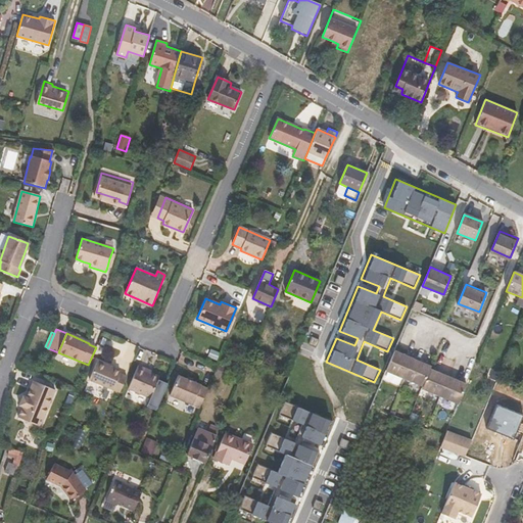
[(395,349),(386,370),(423,385),(431,368),(432,366),(395,349)]
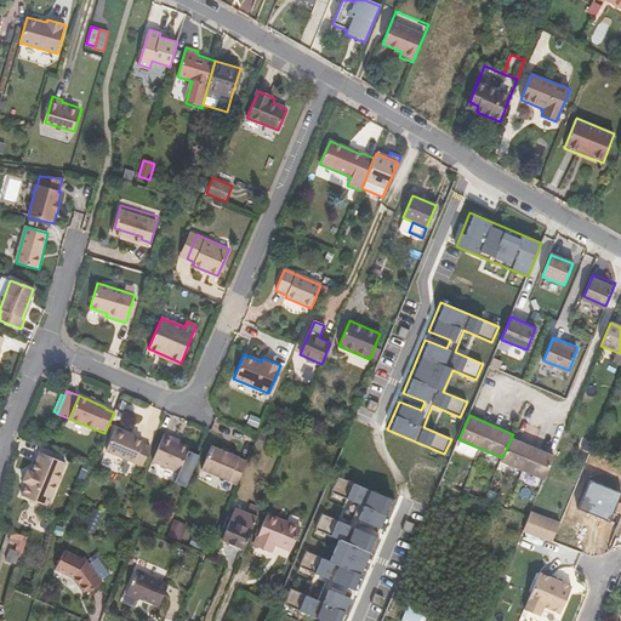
[(142,467),(151,448),(142,444),(143,442),(129,436),(129,434),(115,429),(106,451),(142,467)]
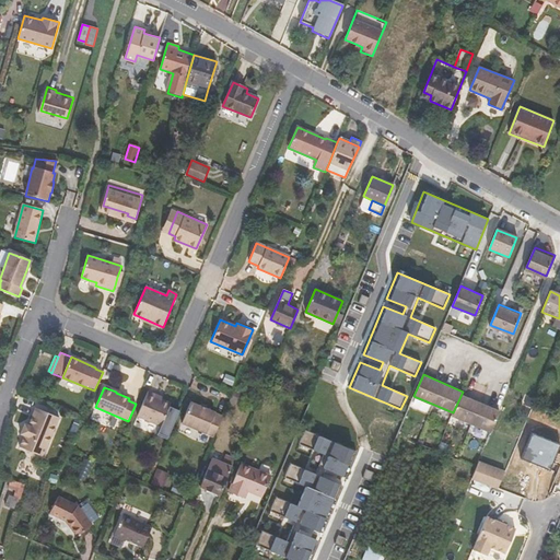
[(158,396),(148,392),(138,417),(161,427),(158,434),(167,439),(177,416),(167,411),(171,404),(156,398),(158,396)]
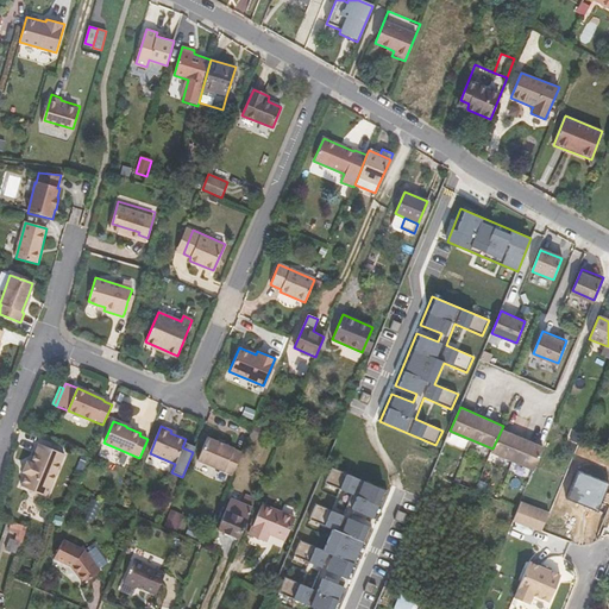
[(493,449),(493,451),(534,469),(544,446),(502,428),(493,449)]
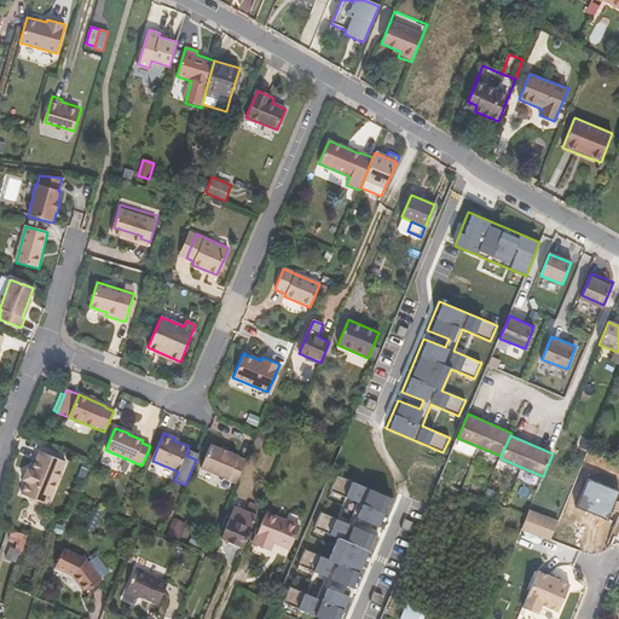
[(236,484),(244,462),(237,458),(237,457),(210,446),(201,469),(236,484)]
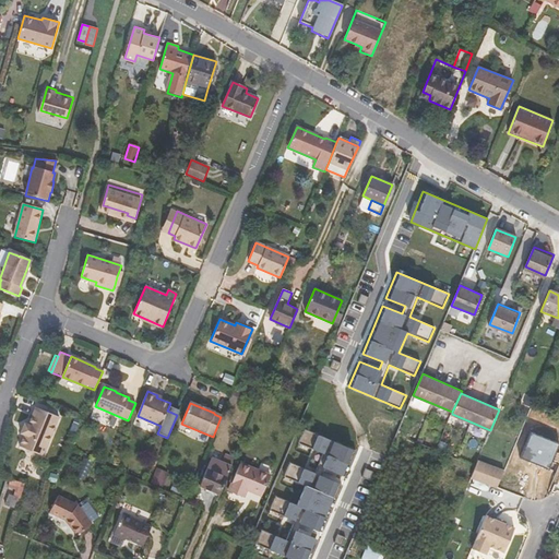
[(61,415),(39,406),(36,414),(34,413),(30,423),(26,421),(22,431),(25,432),(21,444),(27,447),(28,451),(34,453),(37,451),(45,454),(61,415)]
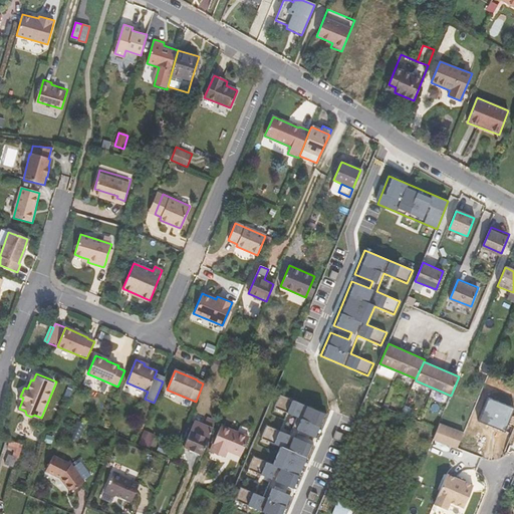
[(316,438),(326,415),(279,395),(274,408),(297,418),(289,436),(266,426),(261,439),(280,447),(273,465),(253,457),(248,470),(271,479),(263,497),(240,488),(235,500),(267,513),(284,513),(292,497),(274,489),(277,482),(295,489),(313,446),(296,438),(299,431),(316,438)]
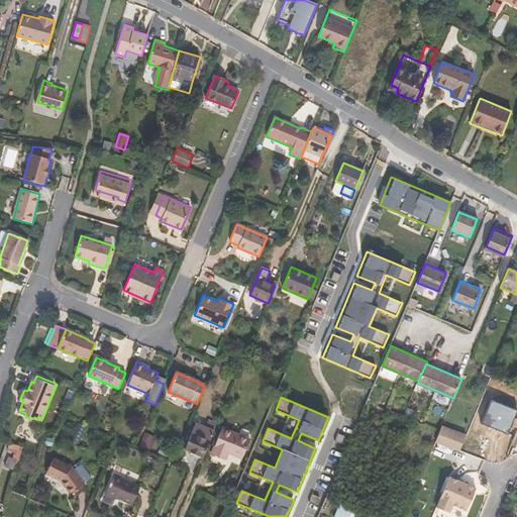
[(154,405),(145,401),(143,407),(152,411),(154,405)]
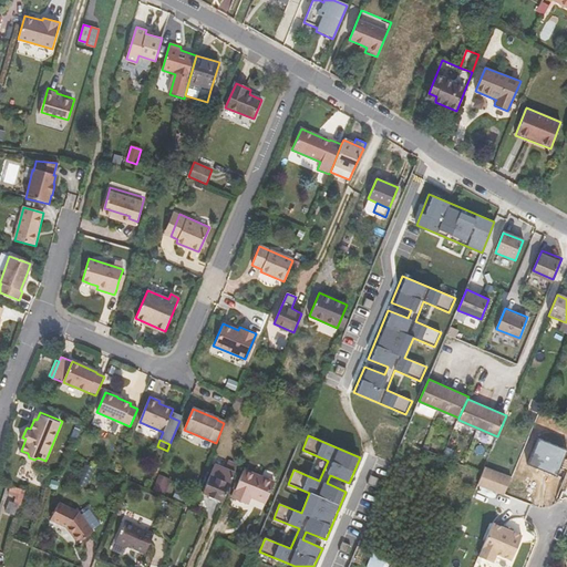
[(529,464),(556,475),(566,451),(538,440),(529,464)]
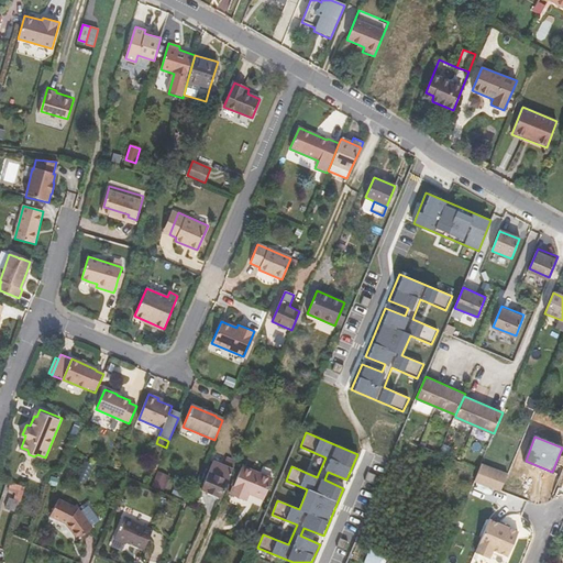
[(509,464),(487,455),(484,465),(505,474),(509,464)]
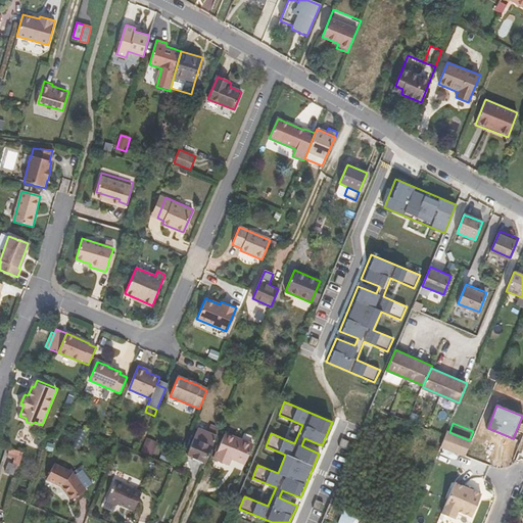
[(80,427),(72,444),(80,448),(89,432),(80,427)]
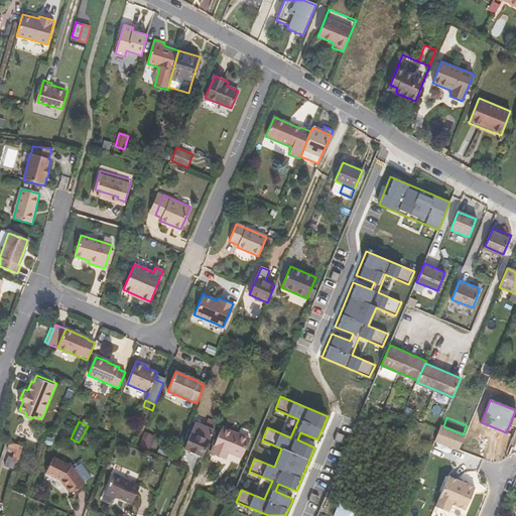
[(184,448),(203,457),(214,429),(196,422),(184,448)]
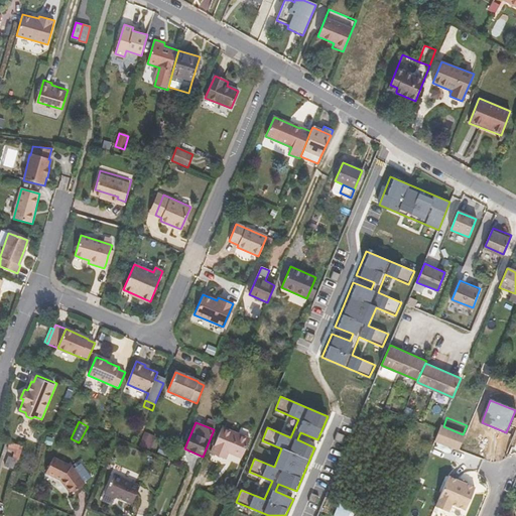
[(230,452),(242,457),(249,438),(239,433),(222,426),(211,453),(226,460),(229,453),(230,452)]
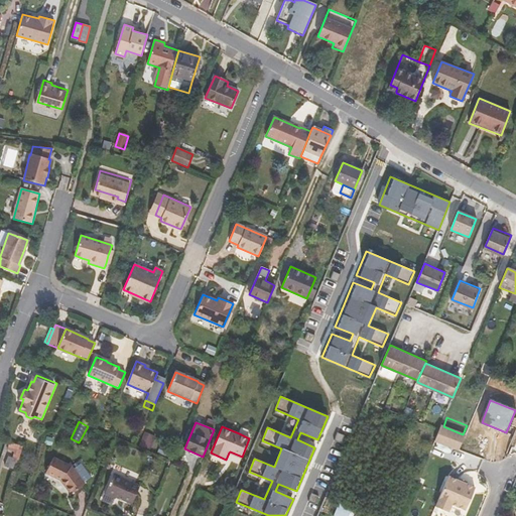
[(438,436),(459,444),(463,434),(443,426),(438,436)]
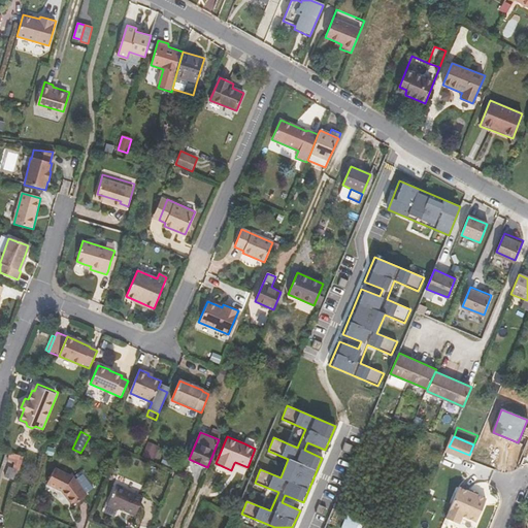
[(258,441),(248,437),(244,443),(255,449),(258,441)]
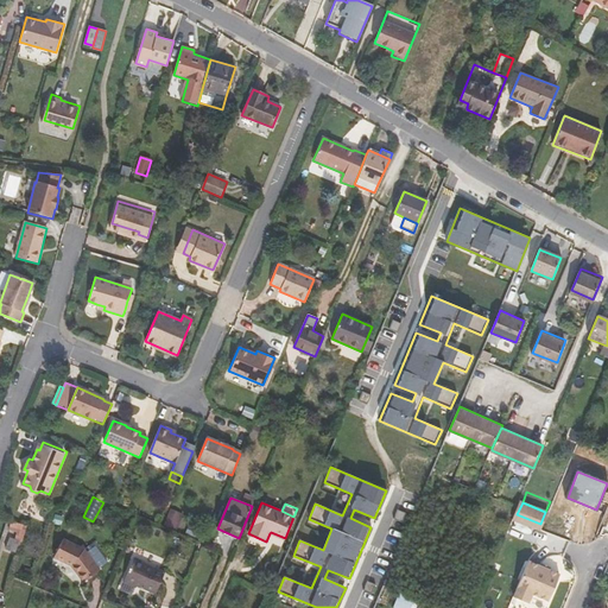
[(18,532),(16,539),(19,540),(23,542),(27,526),(12,521),(10,530),(18,532)]
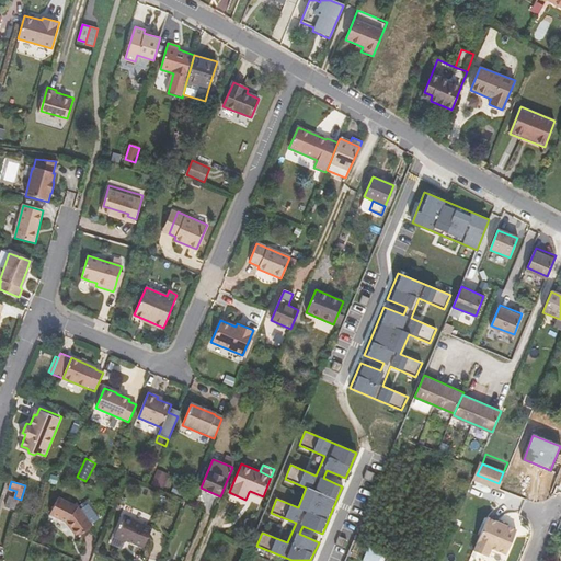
[(18,499),(14,497),(9,495),(6,506),(14,510),(18,499)]
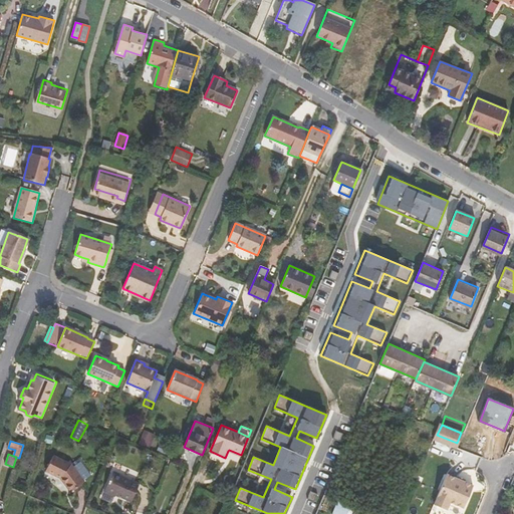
[(45,471),(61,479),(67,463),(53,456),(45,471)]
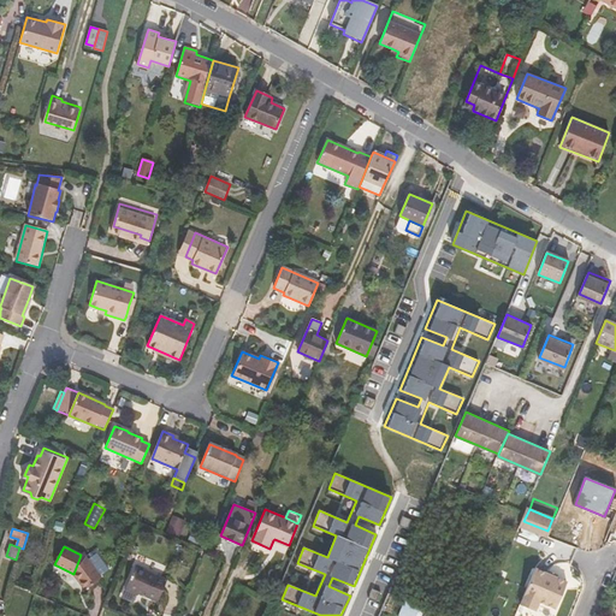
[(86,557),(81,555),(73,574),(84,590),(101,578),(86,557)]
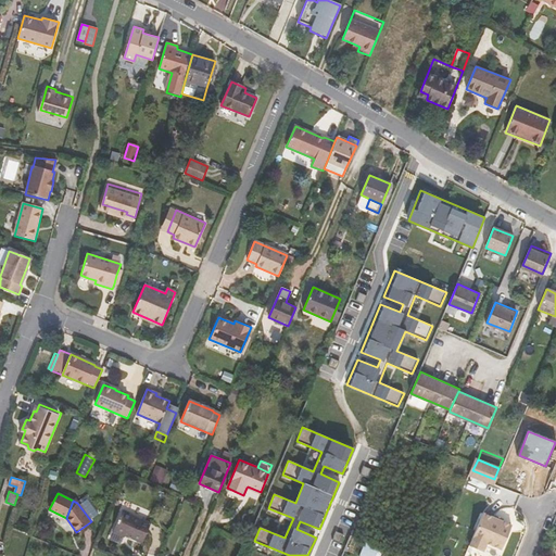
[(125,536),(141,543),(150,522),(135,516),(122,510),(113,532),(124,538),(125,536)]
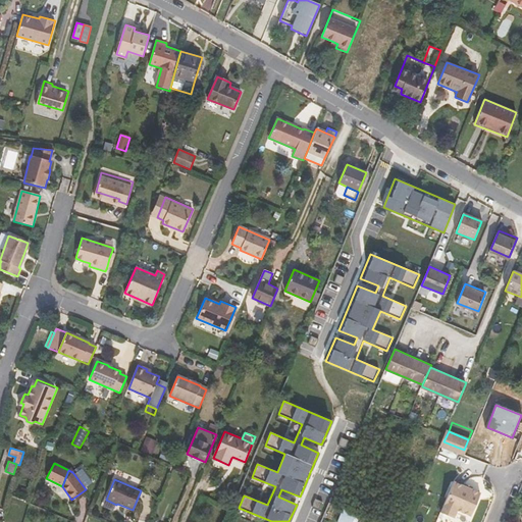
[(480,490),(454,479),(440,510),(454,516),(458,508),(471,513),(480,490)]
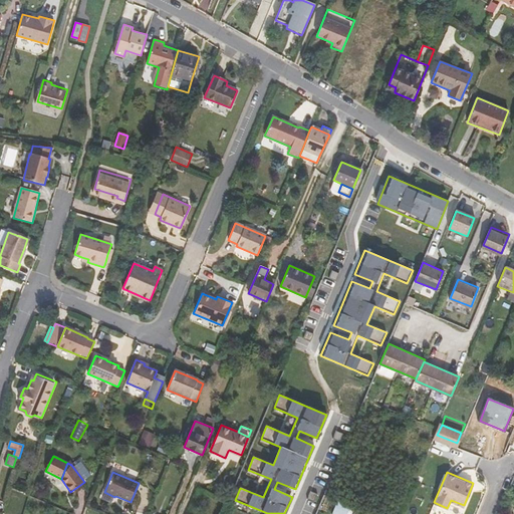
[(335,513),(347,513),(350,507),(337,502),(333,513),(335,513)]
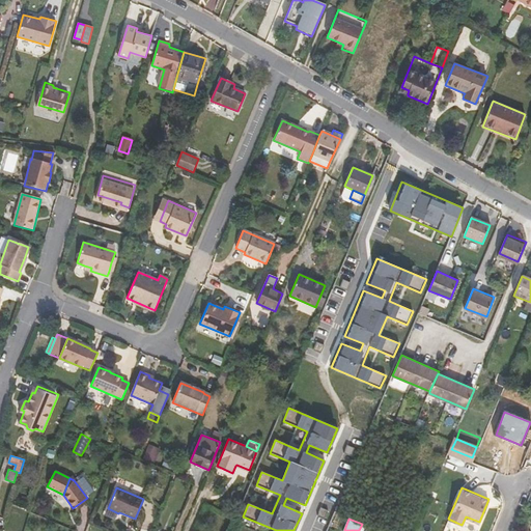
[(466,519),(465,524),(478,529),(480,525),(466,519)]
